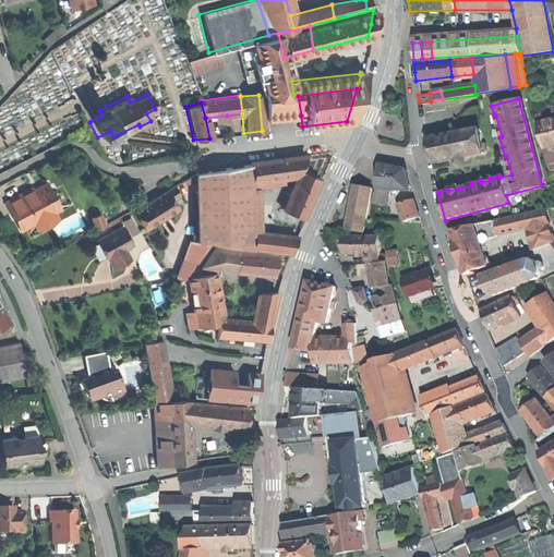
[(553,103),(533,113),(536,123),(553,118),(553,103)]
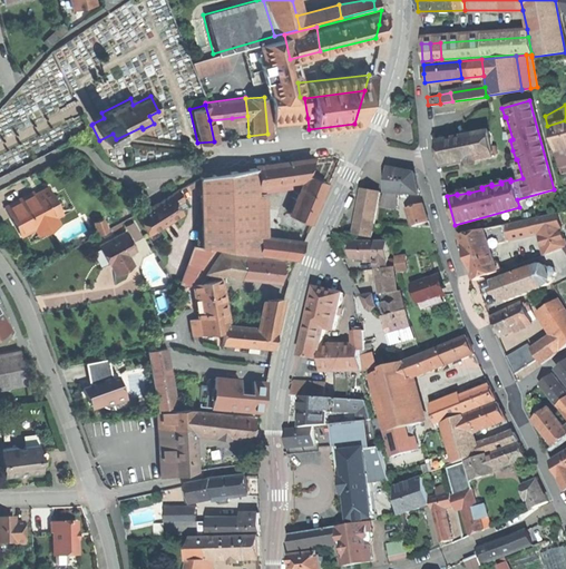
[(90,118),(93,124),(104,118),(101,113),(90,118)]
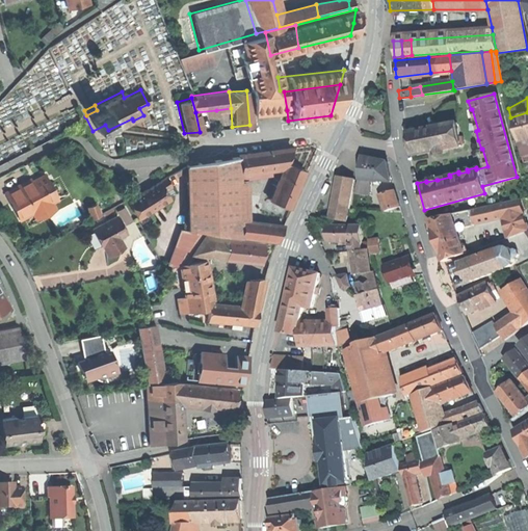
[(279,122),(288,121),(287,110),(278,111),(279,122)]
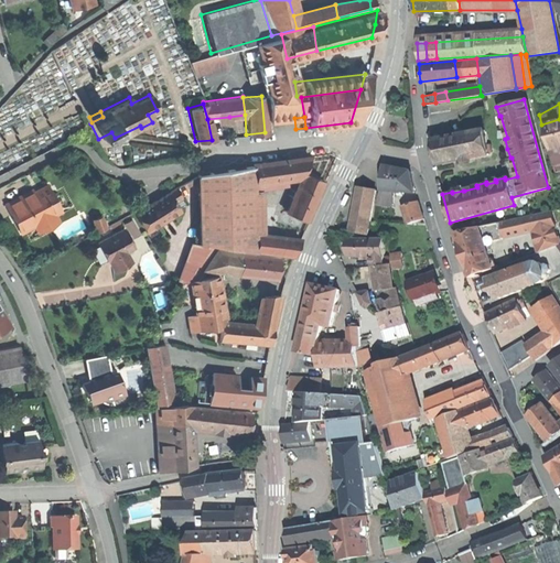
[(559,145),(559,119),(541,125),(548,150),(550,149),(559,145)]
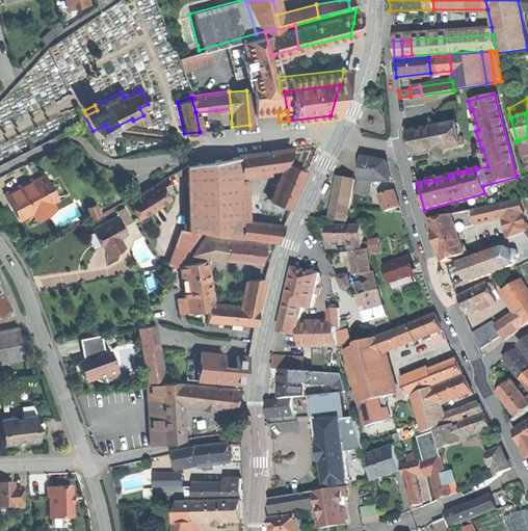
[(408,144),(411,155),(458,144),(454,123),(406,132),(408,144)]
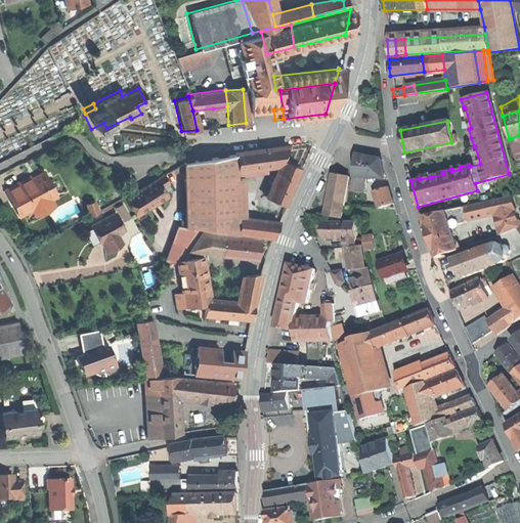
[(519,150),(519,135),(511,138),(514,153),(519,150)]
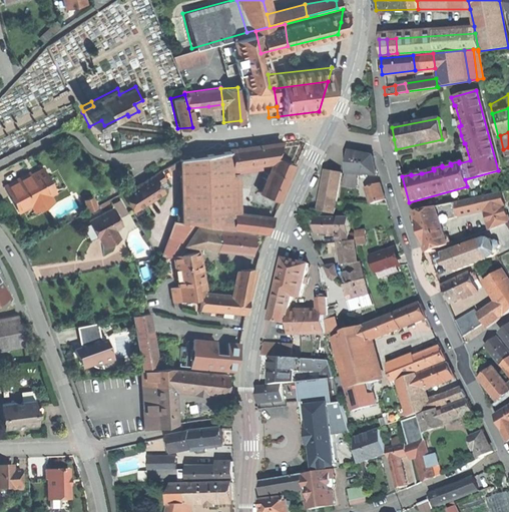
[(227,150),(228,164),(272,157),(272,156),(277,142),(249,145),(226,148),(227,150)]
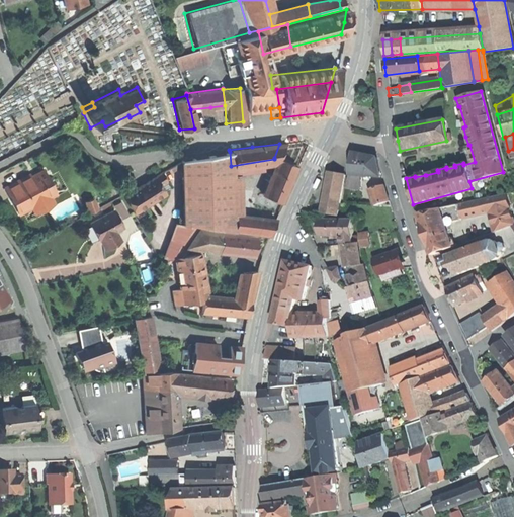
[(232,197),(231,166),(230,152),(177,160),(179,222),(201,226),(201,211),(201,198),(232,197)]
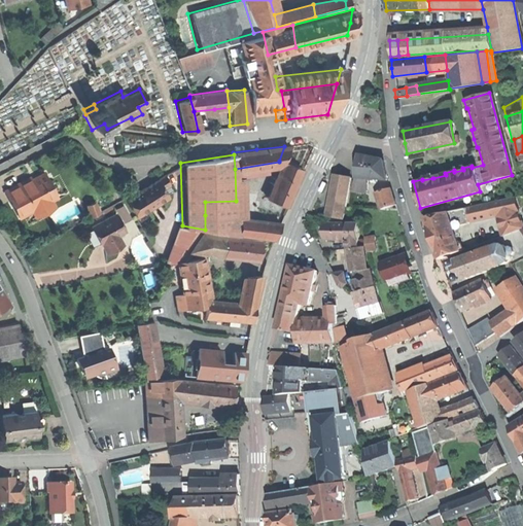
[(380,160),(355,154),(354,176),(364,177),(385,179),(383,169),(380,160)]
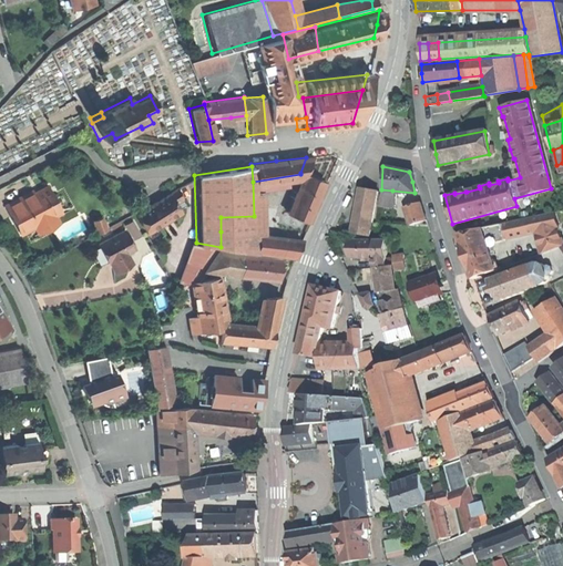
[(320,182),(300,173),(300,174),(284,213),(304,222),(320,182)]
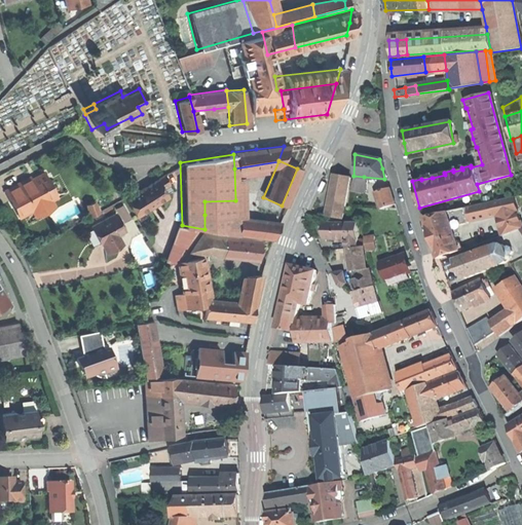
[(27,176),(0,189),(7,203),(10,202),(15,214),(28,208),(32,215),(49,205),(45,198),(52,195),(40,172),(28,179),(27,176)]
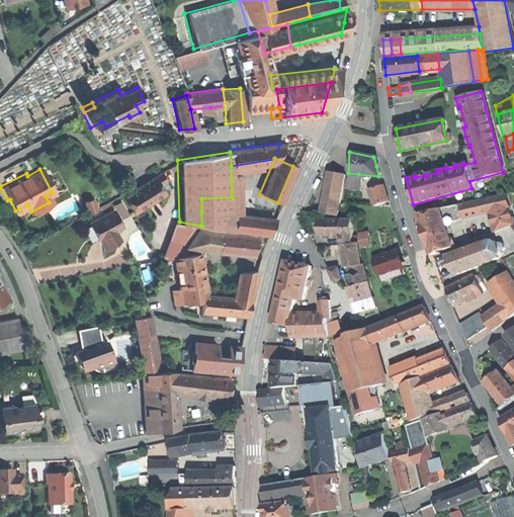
[(327,171),(325,183),(340,185),(342,175),(327,171)]
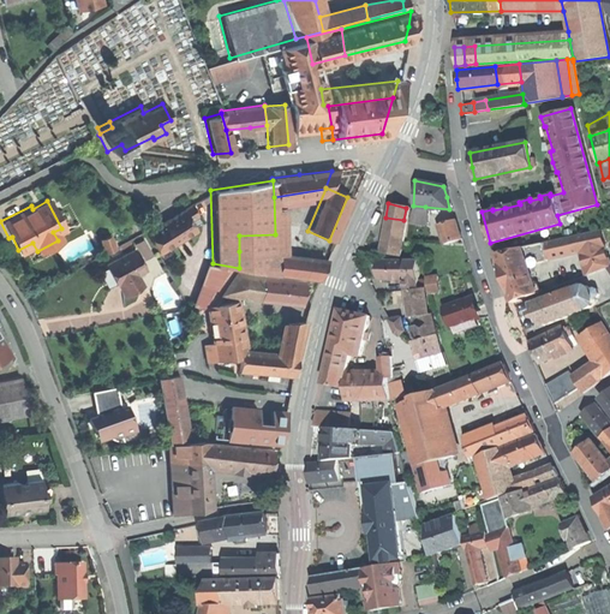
[(189,204),(179,210),(185,220),(195,215),(189,204)]
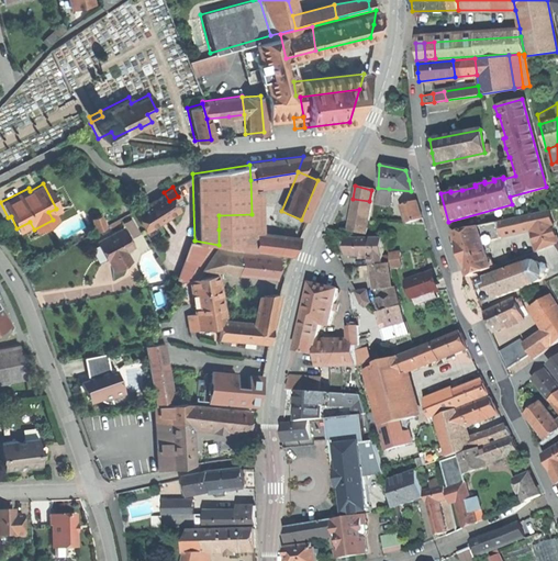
[(388,204),(389,189),(378,188),(376,188),(372,197),(371,202),(388,204)]
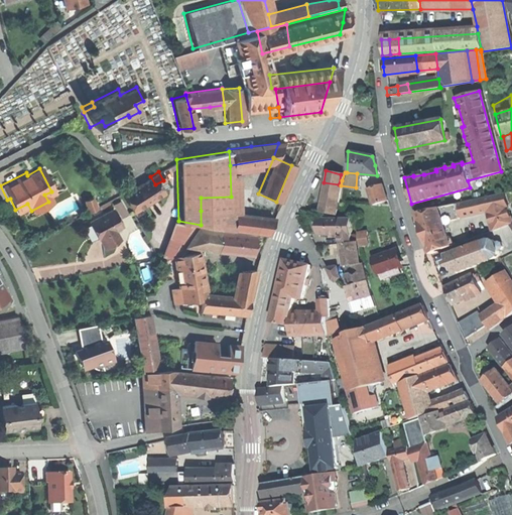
[(120,195),(129,211),(160,192),(155,184),(150,176),(137,184),(120,195)]
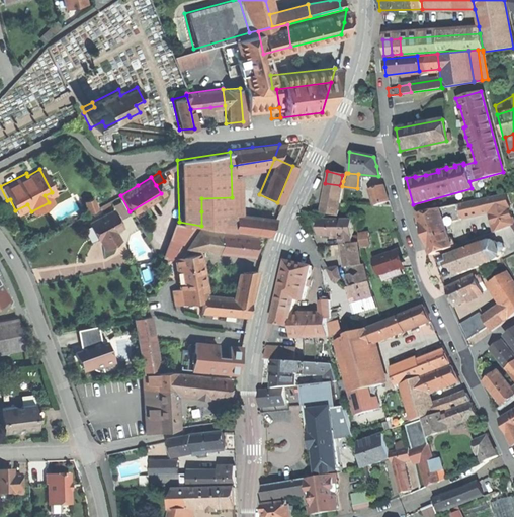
[(323,192),(322,201),(337,204),(340,185),(325,183),(323,192)]
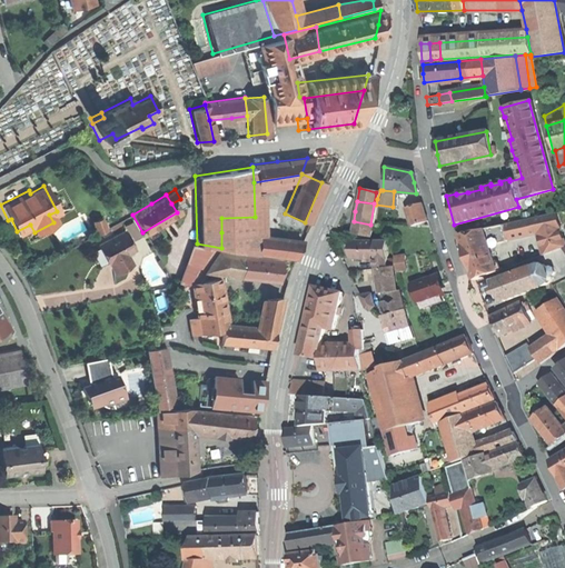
[(409,222),(409,226),(425,220),(419,203),(405,208),(407,212),(405,213),(407,223),(409,222)]
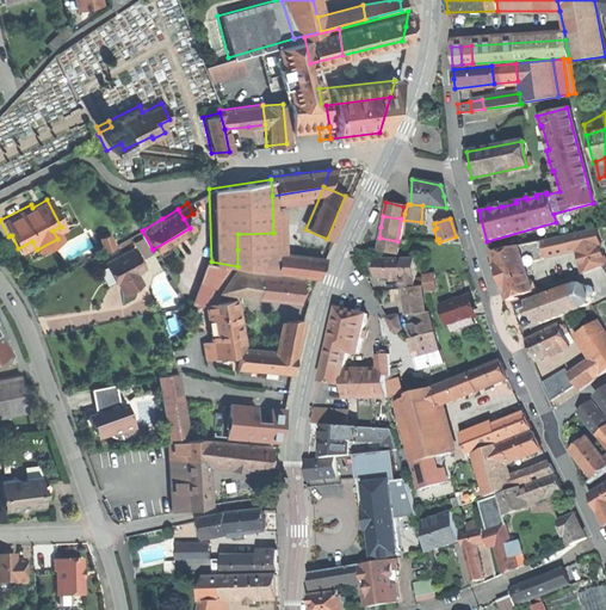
[(592,232),(570,239),(574,248),(581,272),(597,267),(597,264),(603,263),(592,232)]
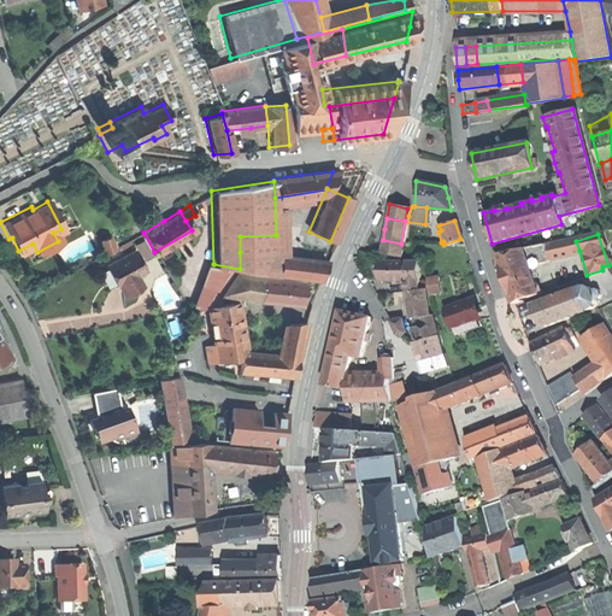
[(276,253),(276,235),(240,236),(240,252),(276,253)]
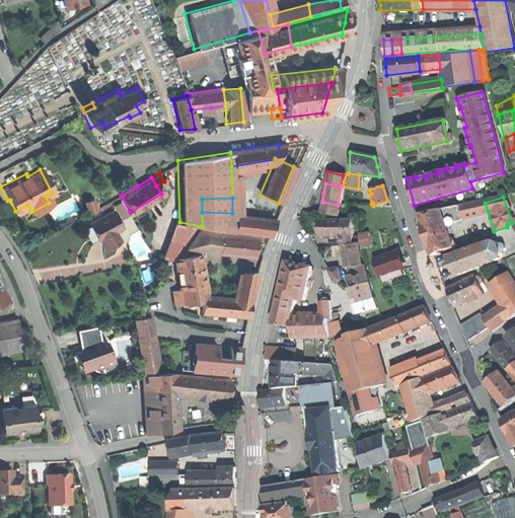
[(13,212),(15,211),(10,200),(7,201),(13,212)]
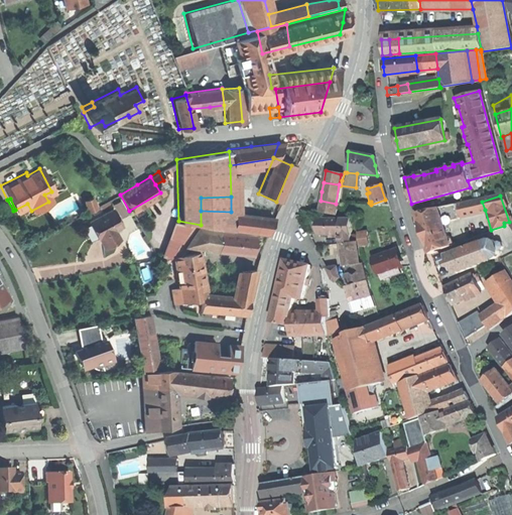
[(83,202),(87,211),(93,208),(90,199),(83,202)]
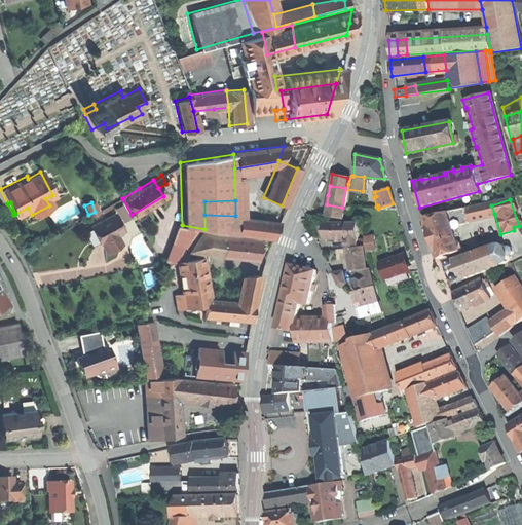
[(490,202),(481,204),(484,216),(494,214),(491,205),(490,202)]
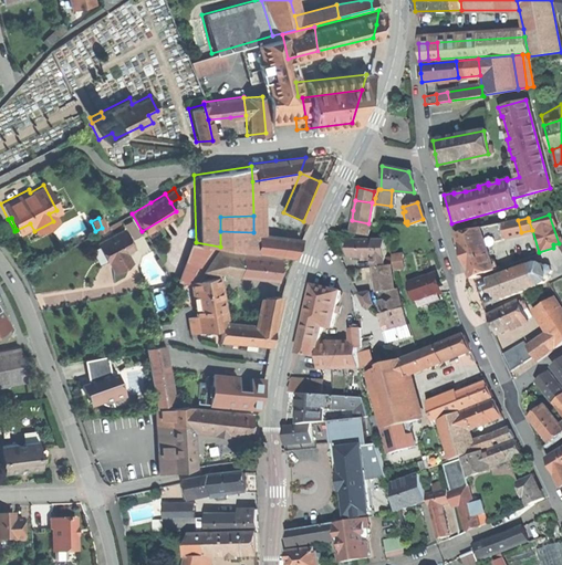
[(350,233),(366,236),(368,223),(352,220),(350,233)]
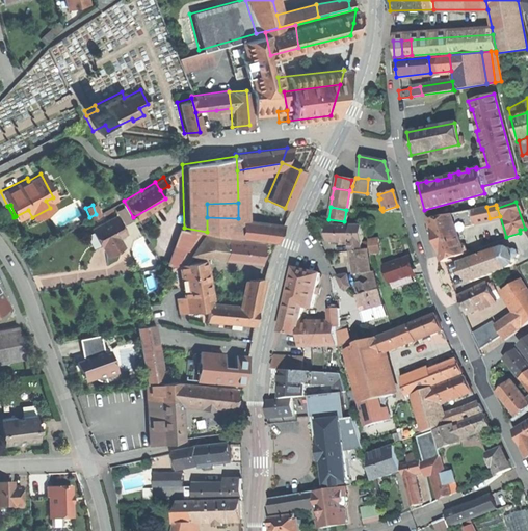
[(486,207),(478,209),(481,220),(490,218),(486,207)]
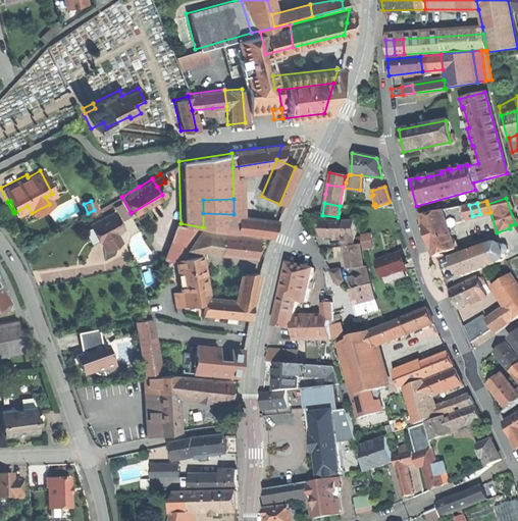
[(111,207),(118,220),(125,217),(118,204),(111,207)]
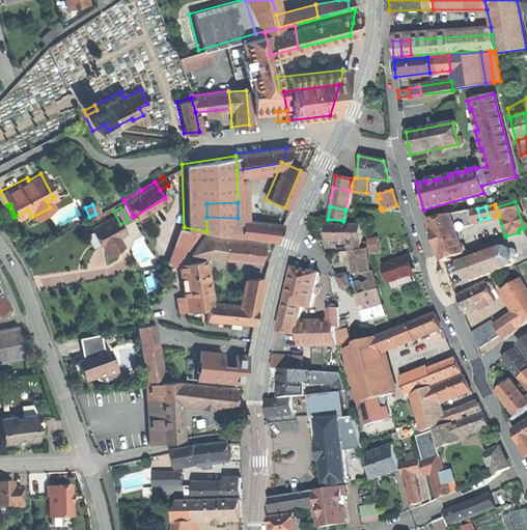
[(477,208),(469,211),(471,223),(480,220),(477,208)]
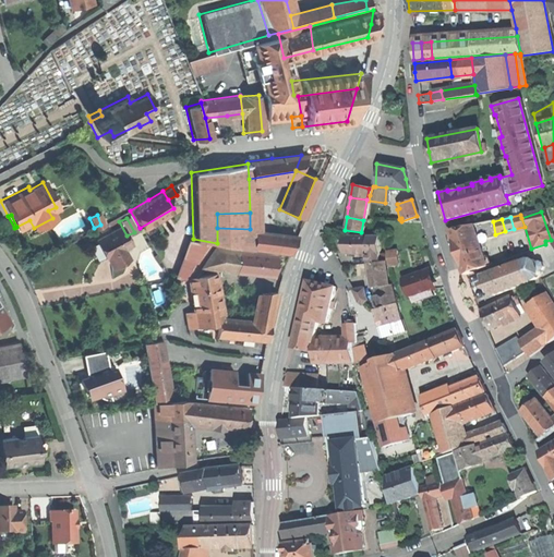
[(492,220),(485,221),(489,238),(495,235),(495,234),(493,221),(492,220)]
